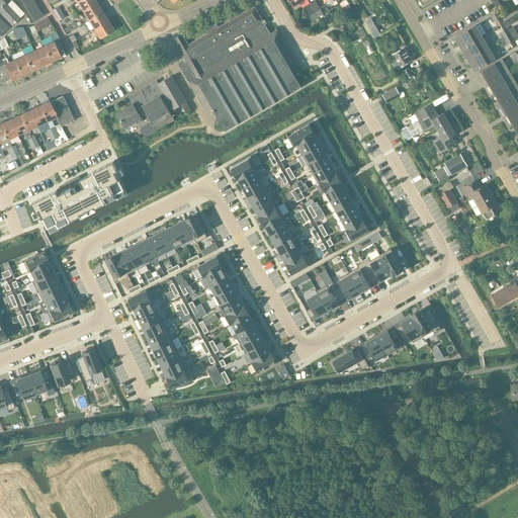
[(11,0),(7,4),(20,17),(24,13),(11,0)]
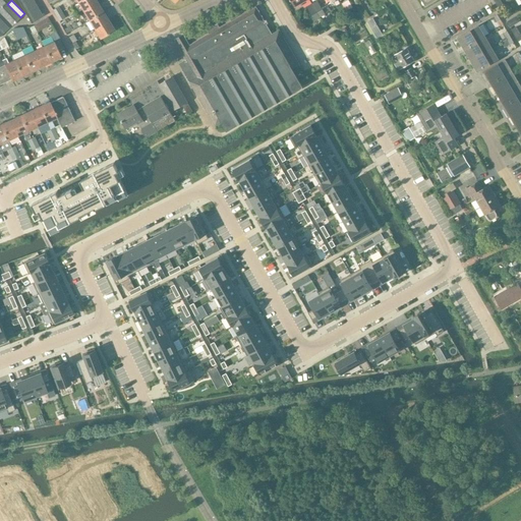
[(35,3),(33,0),(22,0),(18,2),(23,10),(35,3)]
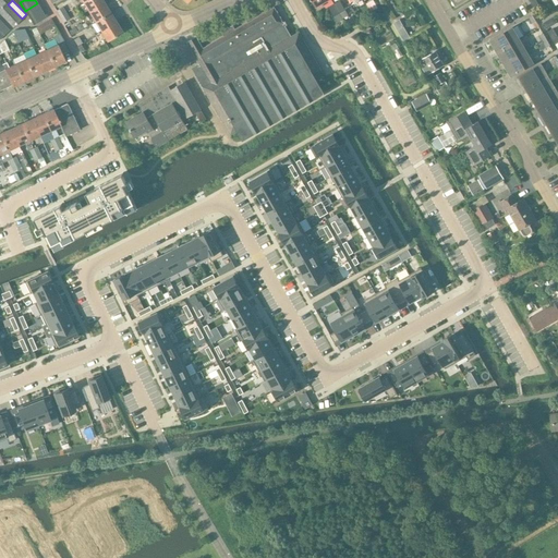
[(86,0),(83,2),(89,12),(104,3),(101,0),(86,0)]
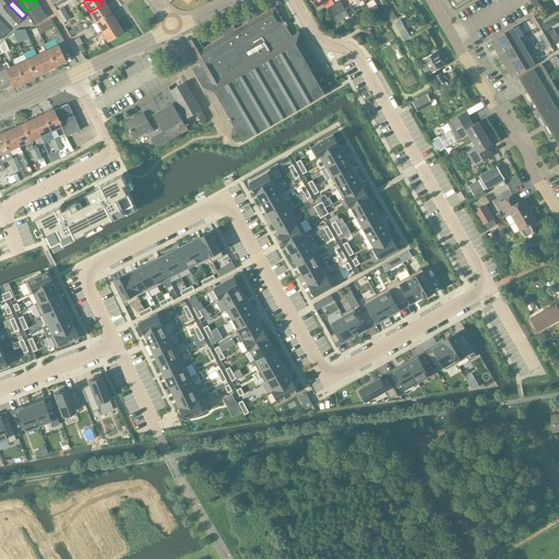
[(340,1),(334,4),(340,14),(345,11),(340,1)]
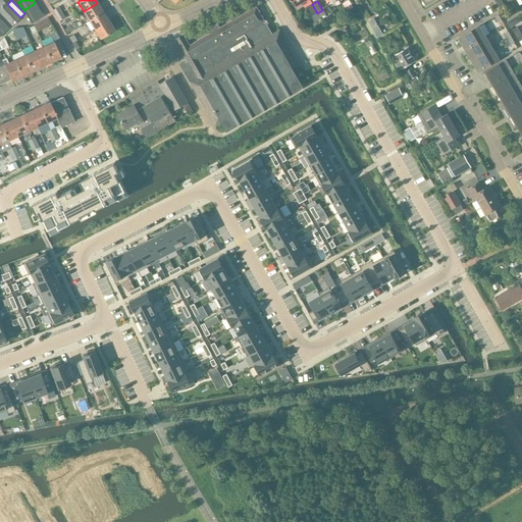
[(502,2),(498,5),(501,11),(506,8),(502,2)]
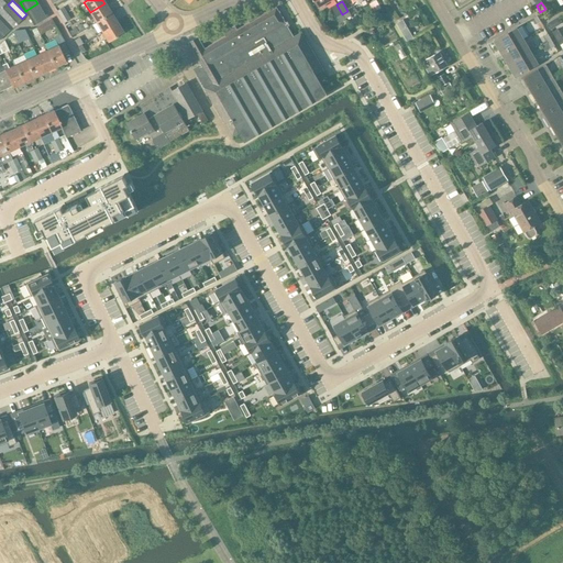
[(6,3),(0,8),(0,13),(13,28),(22,19),(8,4),(6,3)]
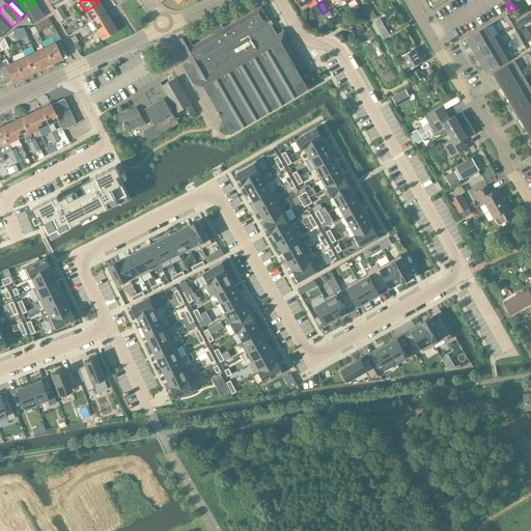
[(35,3),(24,10),(31,24),(44,17),(35,3)]
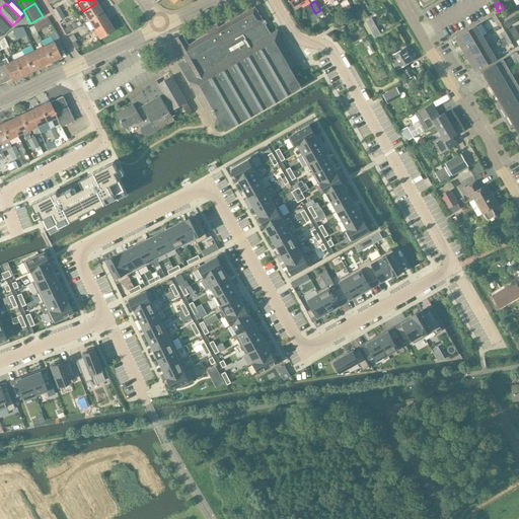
[(82,11),(79,13),(83,18),(86,16),(88,20),(102,12),(96,3),(83,11),(82,11)]
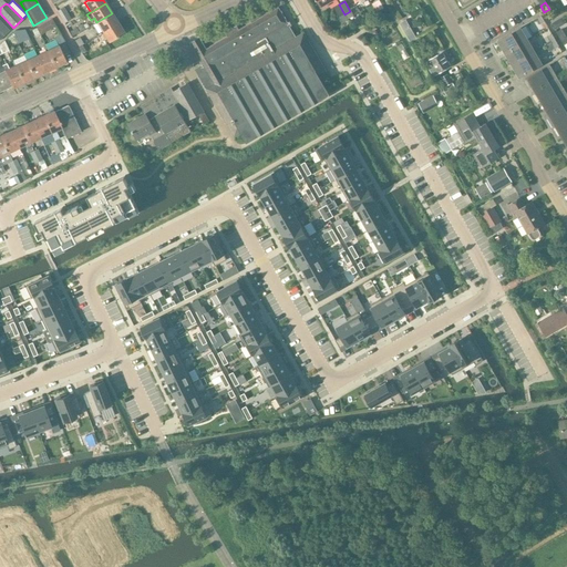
[(339,4),(332,8),(338,18),(344,14),(339,4)]
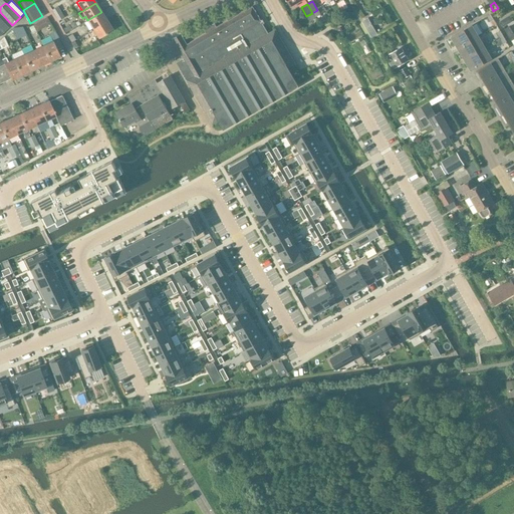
[(51,9),(55,15),(61,12),(57,6),(51,9)]
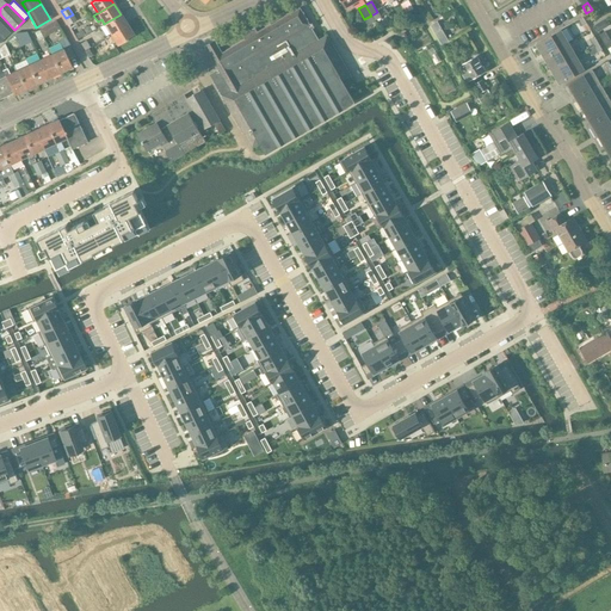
[(209,74),(252,148),(253,148),(261,143),(266,152),(355,102),(343,82),(352,78),(351,75),(347,68),(333,43),(328,35),(319,41),(301,8),(258,34),(254,28),(242,35),(245,39),(222,53),(220,49),(209,55),(217,69),(209,74)]
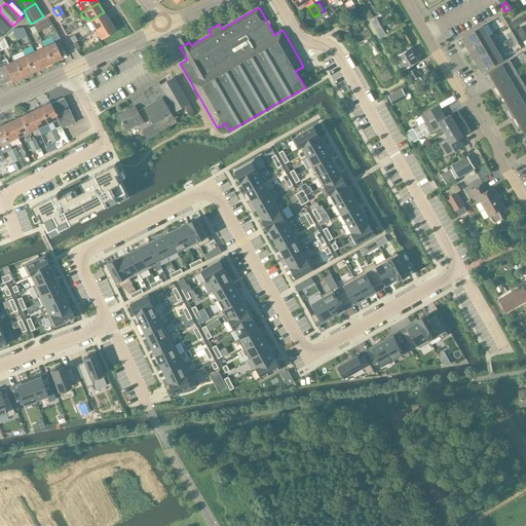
[(63,12),(57,15),(60,22),(66,17),(63,12)]
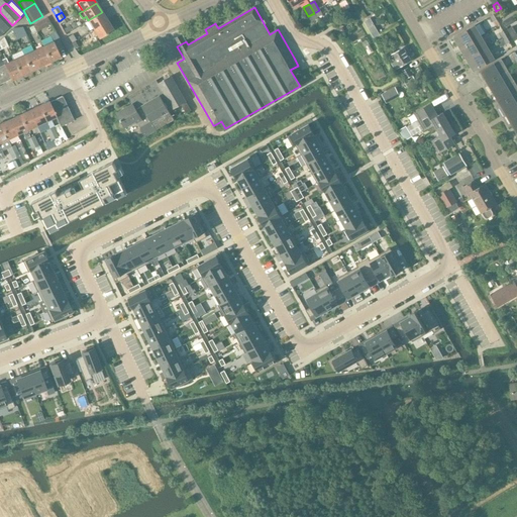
[(88,20),(94,29),(107,20),(102,12),(88,20)]
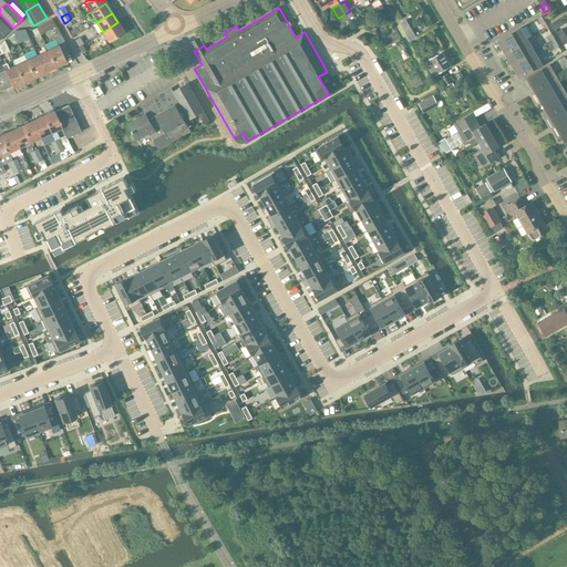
[(117,22),(103,32),(109,42),(124,32),(120,26),(117,22)]
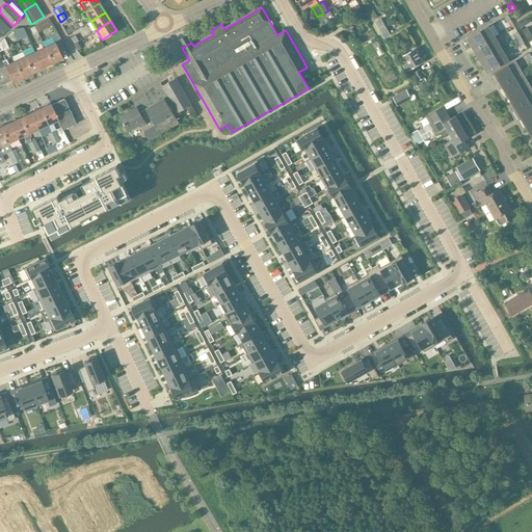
[(4,24),(0,28),(0,30),(3,34),(9,28),(4,24)]
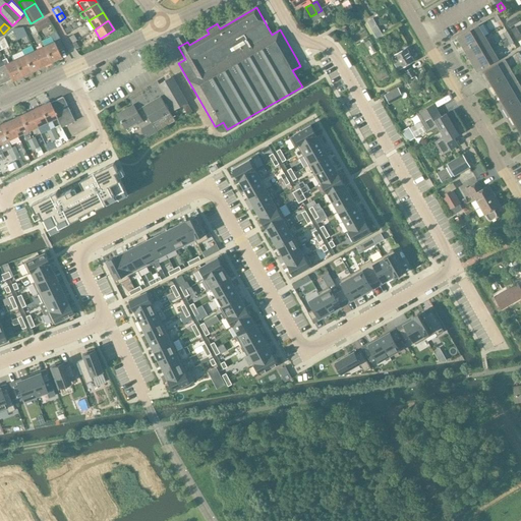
[(457,38),(464,49),(484,37),(478,25),(457,38)]
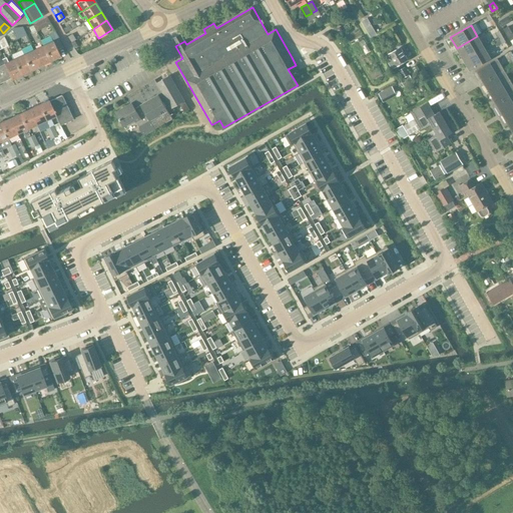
[(503,30),(507,36),(511,33),(508,27),(503,30)]
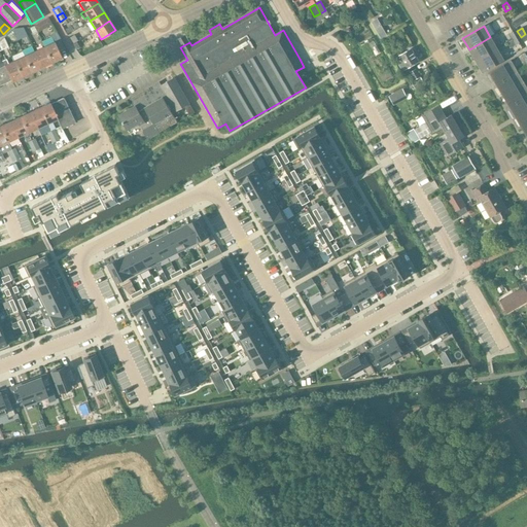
[(384,31),(379,33),(382,39),(387,36),(385,32),(384,31)]
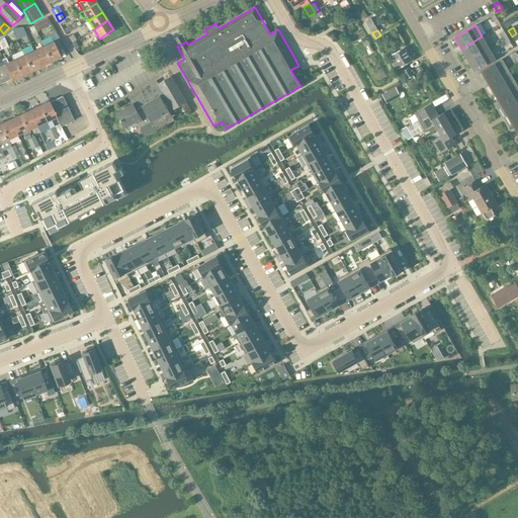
[(461,49),(467,60),(489,48),(482,36),(461,49)]
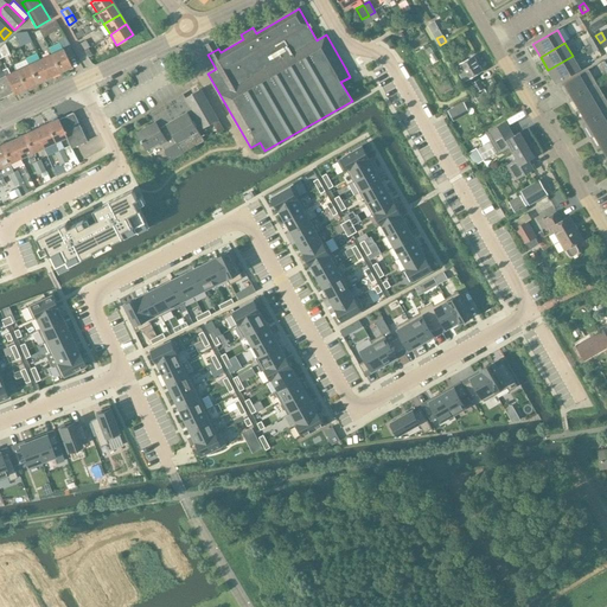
[(69,46),(63,49),(68,59),(68,61),(75,57),(69,46)]
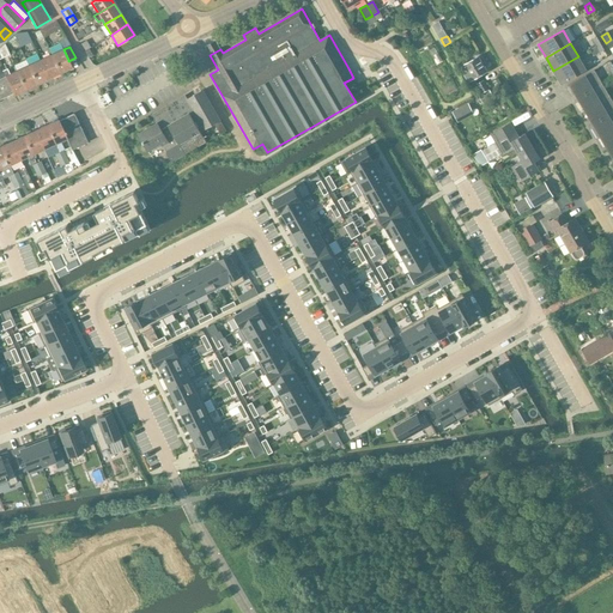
[(64,49),(52,55),(60,73),(72,68),(68,61),(68,60),(64,49)]
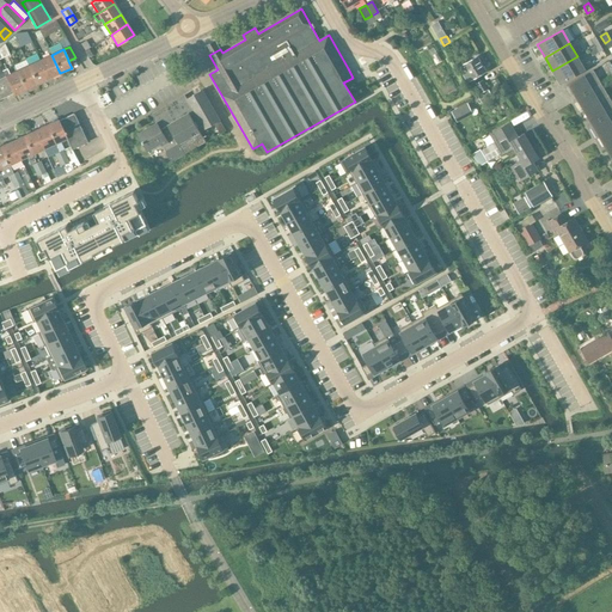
[(51,55),(41,60),(49,78),(60,73),(51,55)]
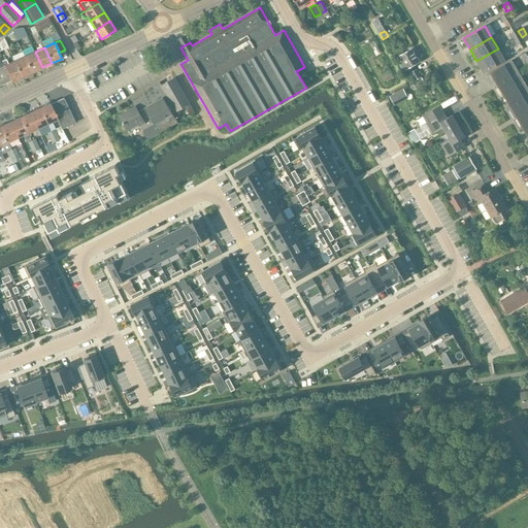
[(403,61),(399,63),(404,70),(407,68),(409,67),(419,61),(411,48),(400,56),(403,61)]
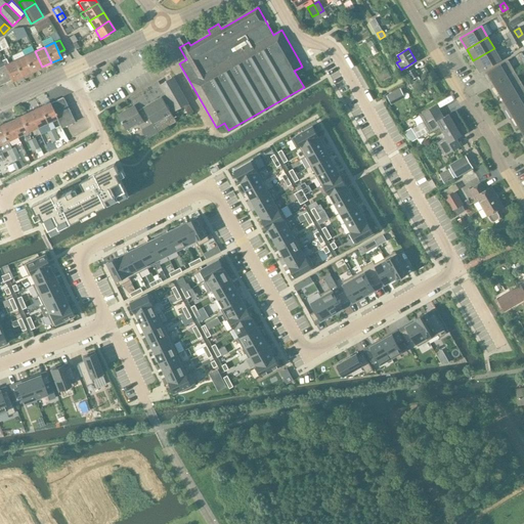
[(494,48),(473,60),(480,72),(500,59),(494,48)]
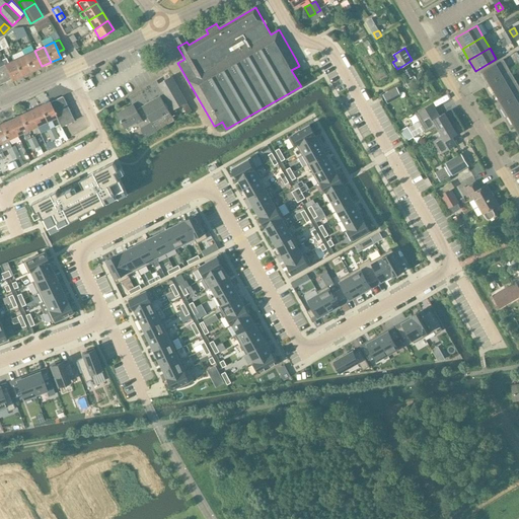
[(34,51),(25,56),(31,71),(42,66),(34,51)]
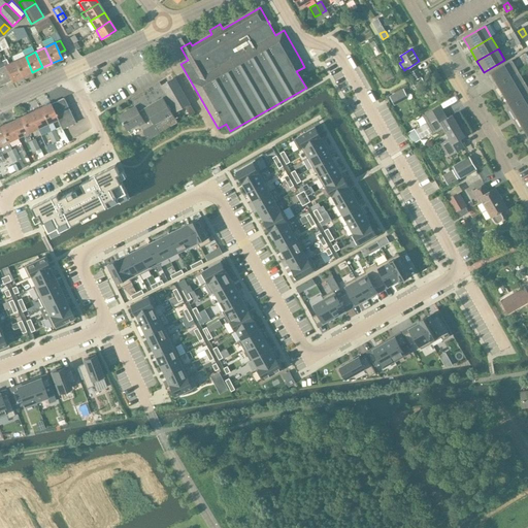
[(26,57),(15,61),(23,76),(32,72),(26,57)]
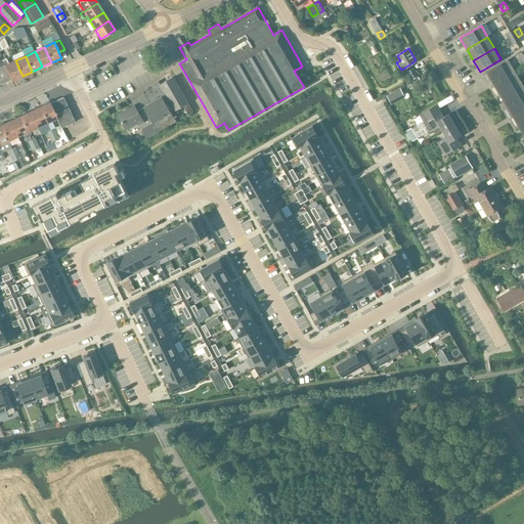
[(487,72),(494,83),(515,72),(508,59),(487,72)]
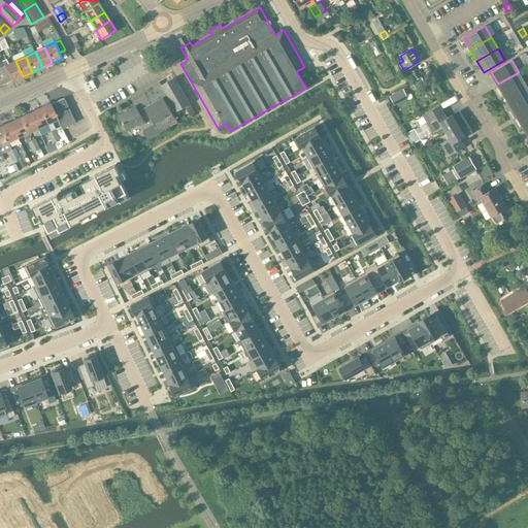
[(15,61),(5,66),(11,80),(12,81),(23,76),(15,61)]
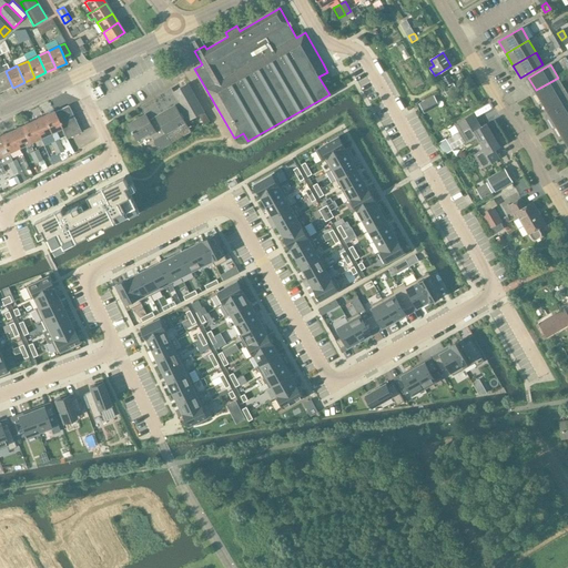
[(0,92),(12,87),(6,71),(0,73),(0,92)]
